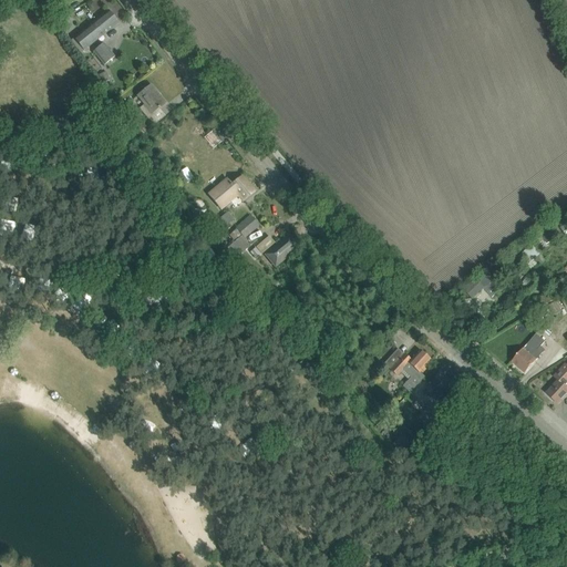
[(74,39),(80,45),(84,51),(119,23),(109,11),(81,33),(74,39)]
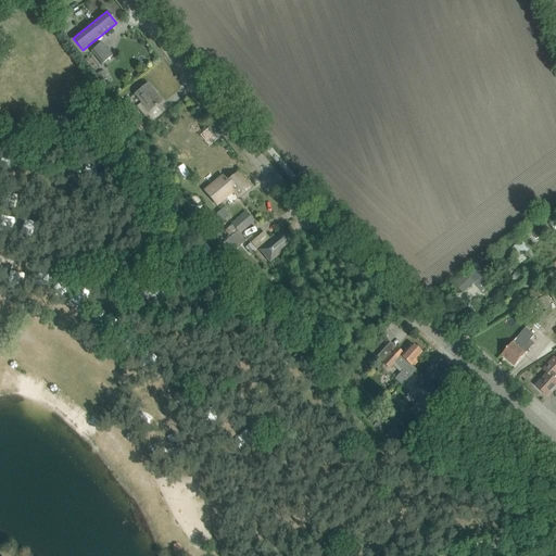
[(102,65),(113,57),(101,42),(91,51),(102,65)]
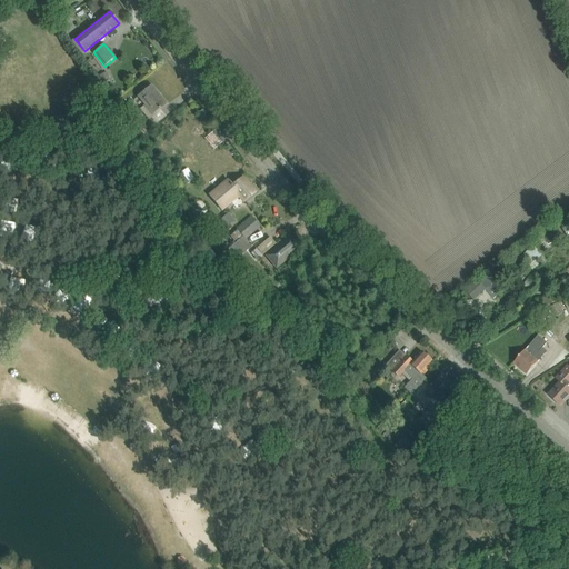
[(140,109),(148,120),(152,117),(153,116),(152,115),(166,103),(151,86),(138,97),(145,105),(140,109)]
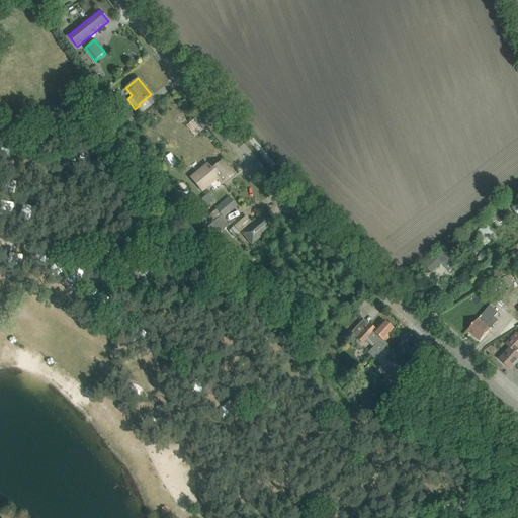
[(133,122),(144,113),(139,106),(135,109),(126,115),(133,122)]
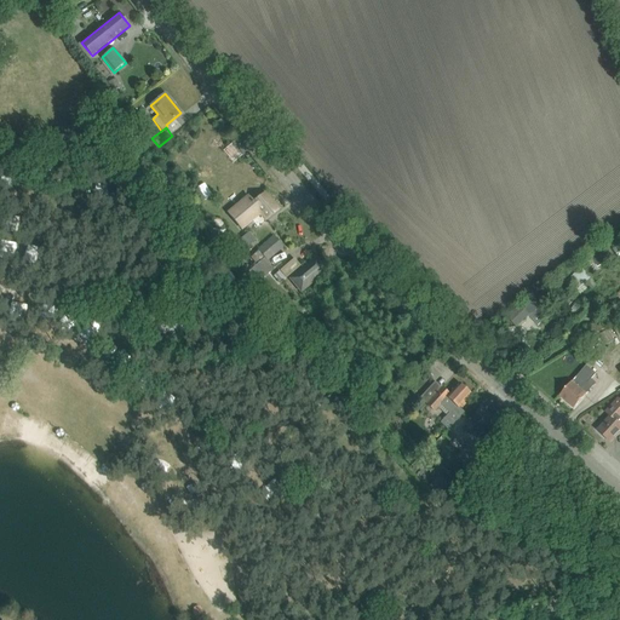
[(279,210),(264,194),(253,204),(248,196),(228,213),(242,229),(260,214),(265,220),(279,210)]
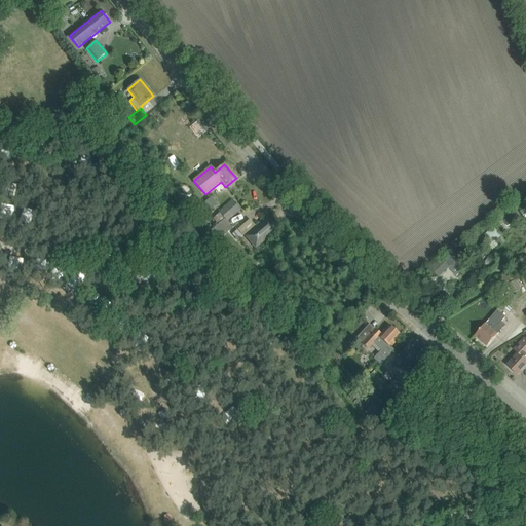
[(205,213),(216,204),(211,198),(200,207),(205,213)]
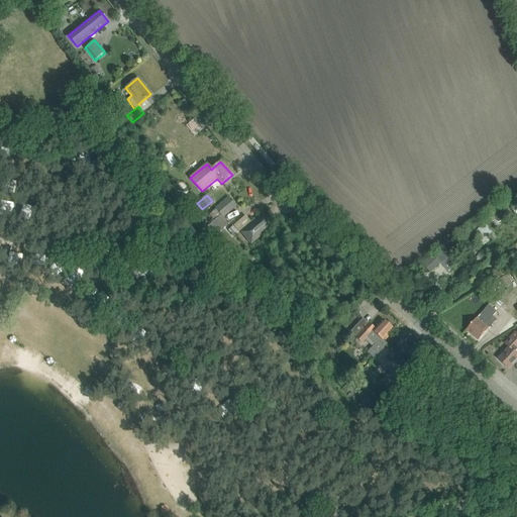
[(222,217),(235,206),(228,198),(209,214),(214,220),(220,215),(222,217)]
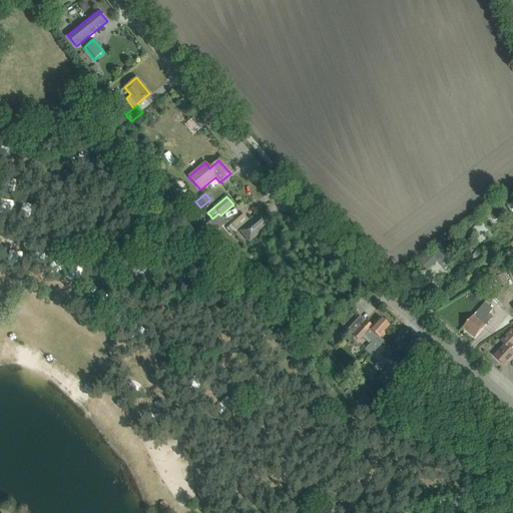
[(502,202),(489,212),(495,221),(508,210),(502,202)]
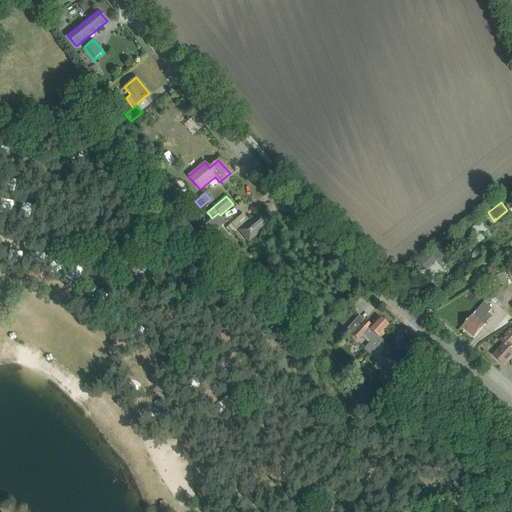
[(212,218),(204,225),(212,235),(226,223),(218,213),(212,218)]
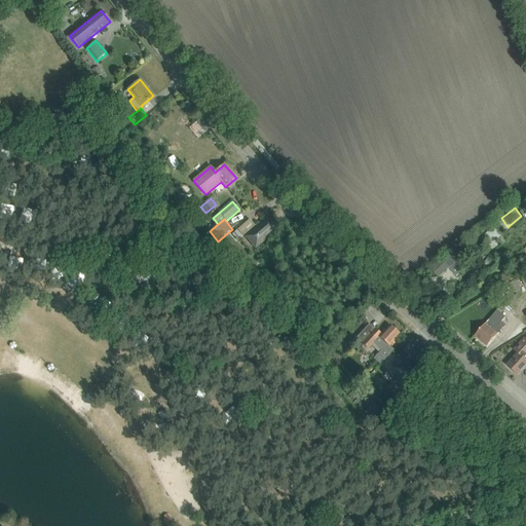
[(255,248),(276,230),(267,219),(247,236),(255,248)]
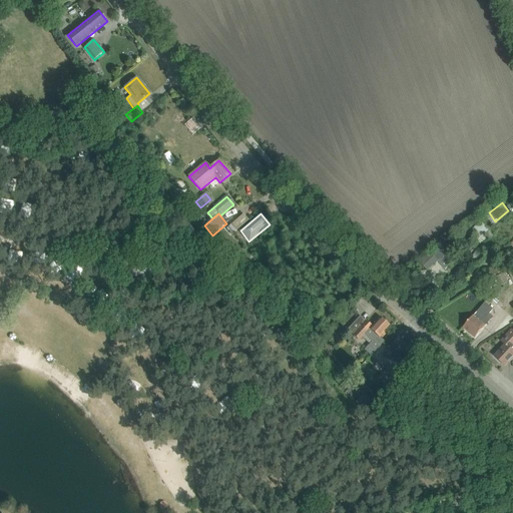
[(445,262),(443,258),(447,253),(440,244),(421,263),(428,271),(437,262),(445,270),(449,266),(445,262)]
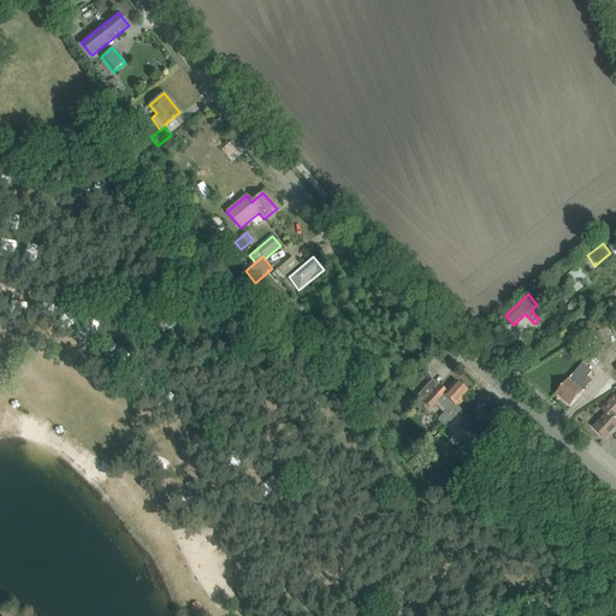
[(24,314),(25,302),(10,301),(10,314),(24,314)]
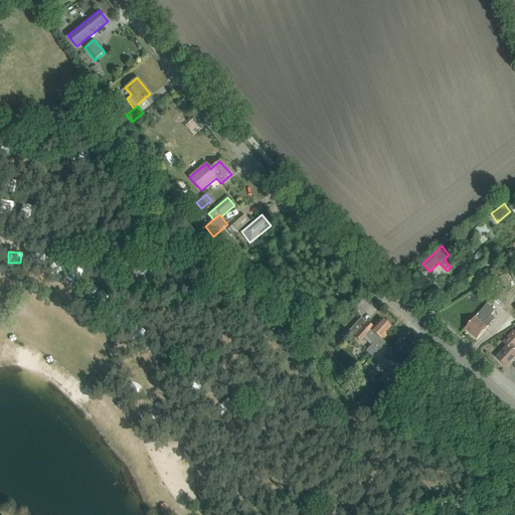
[(503,288),(513,282),(508,273),(498,279),(503,288)]
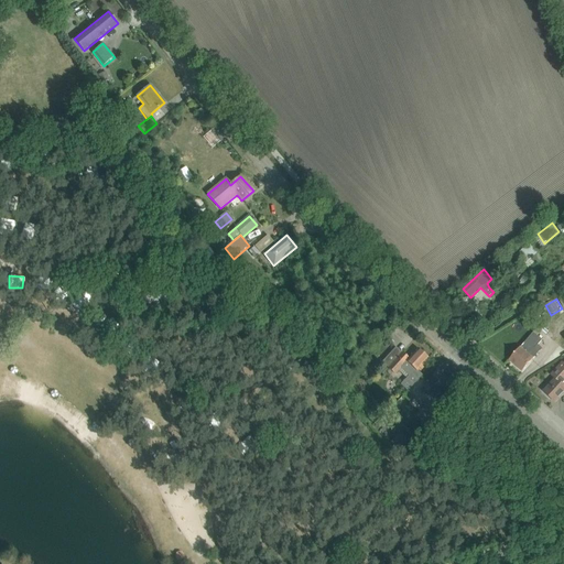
[(563,321),(554,327),(557,333),(563,328),(563,321)]
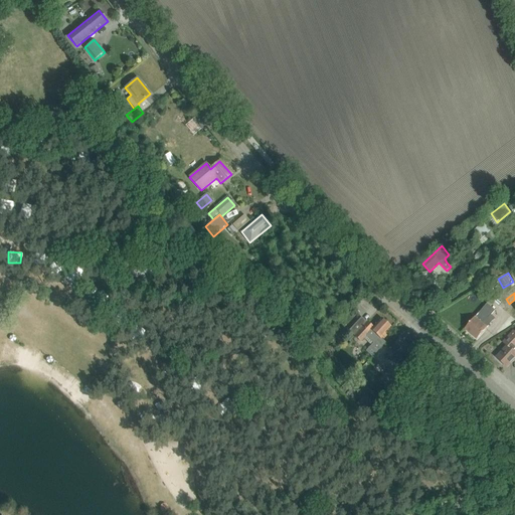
[(491,315),(494,312),(486,305),(465,329),(477,340),(487,328),(495,319),(491,315)]
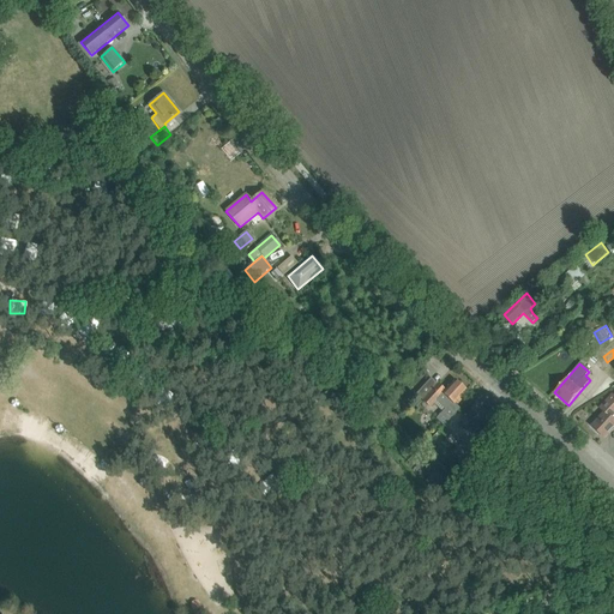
[(613,365),(602,372),(611,387),(613,385),(613,365)]
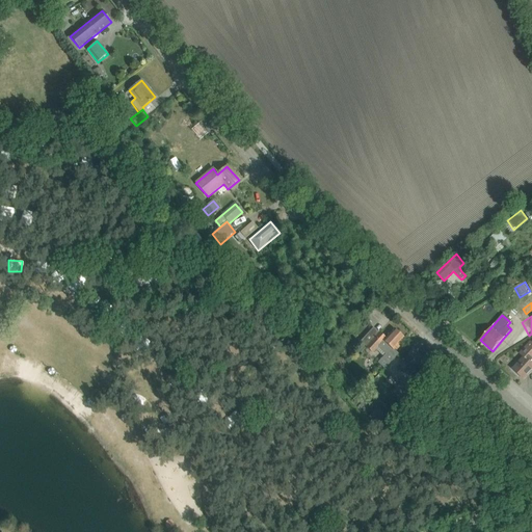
[(403,339),(394,329),(386,339),(378,333),(375,336),(370,331),(360,342),(372,353),(379,346),(387,352),(377,363),(384,369),(387,366),(398,354),(394,350),(403,339)]
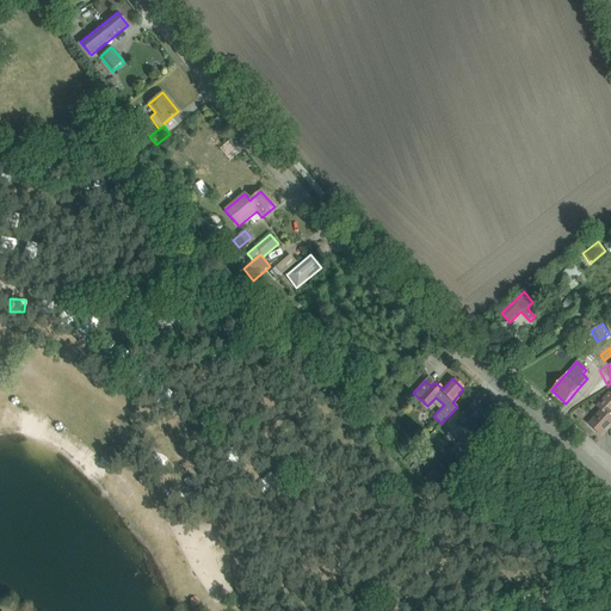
[(610,395),(610,394),(598,407),(603,412),(590,425),(602,436),(610,425),(610,418),(610,417),(610,414),(610,395)]
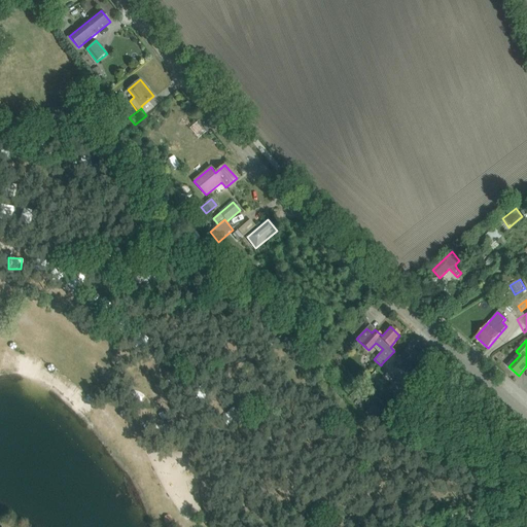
[(410,367),(419,357),(408,347),(393,363),(398,369),(405,362),(410,367)]
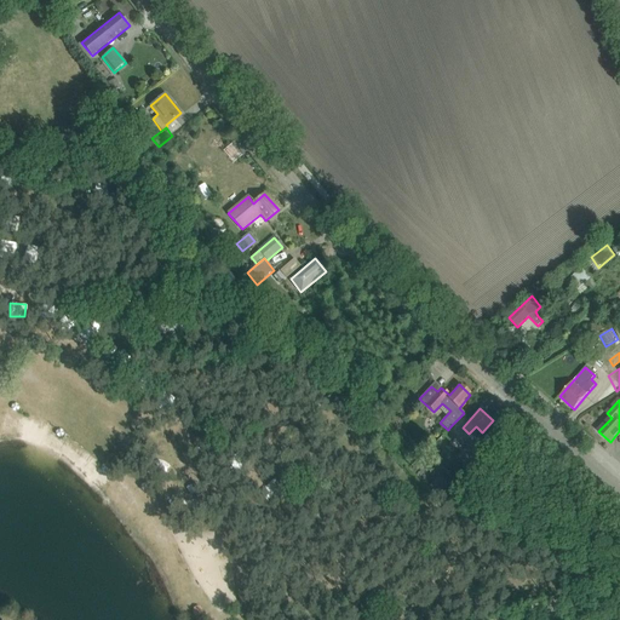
[(457,458),(464,465),(480,447),(472,441),(457,458)]
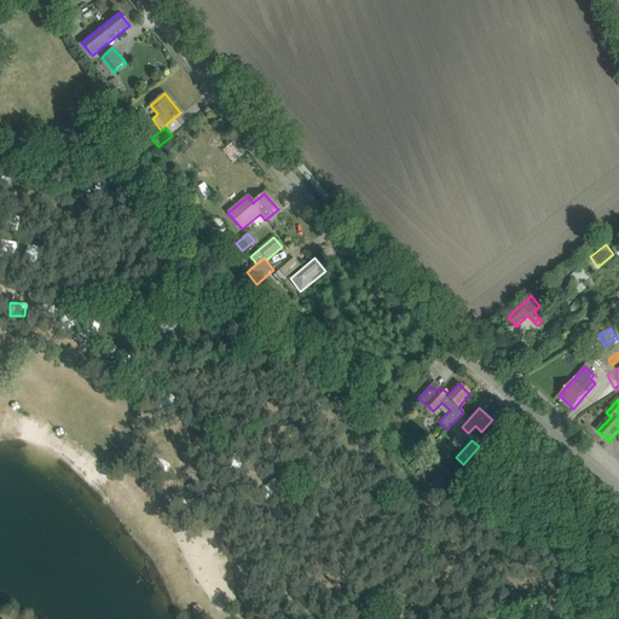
[(438,475),(428,486),(437,495),(446,484),(438,475)]
